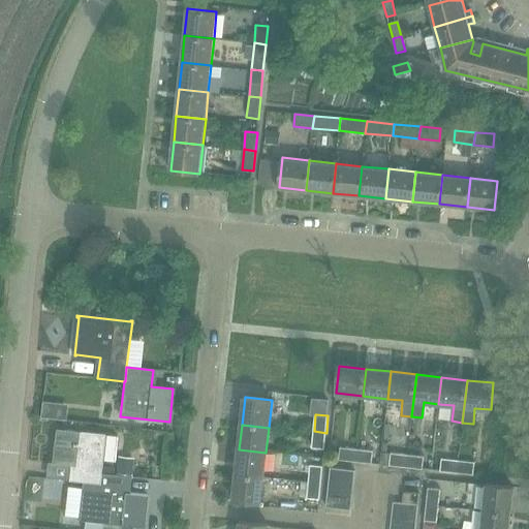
[(72,481),(81,483),(99,485),(100,473),(101,473),(102,460),(115,462),(118,436),(56,430),(53,462),(74,465),(72,481)]
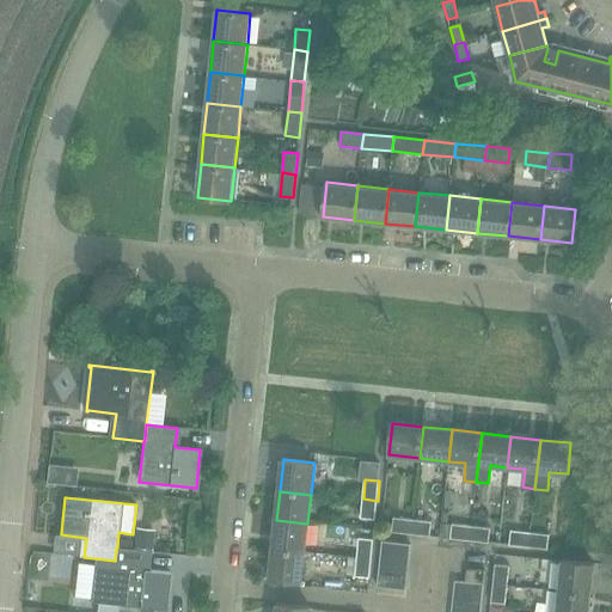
[(378,501),(363,499),(361,518),(375,520),(378,501)]
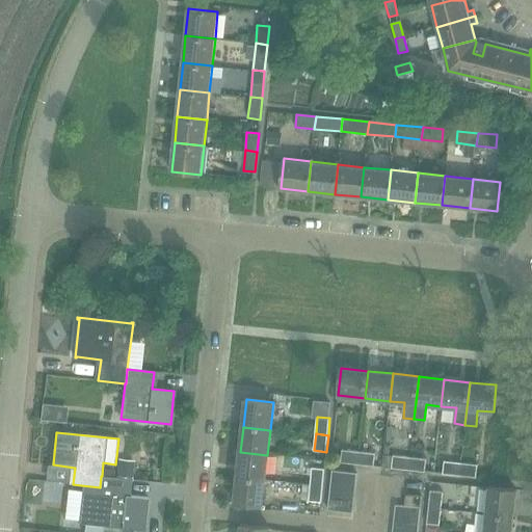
[(357,464),(358,452),(342,450),(341,462),(357,464)]
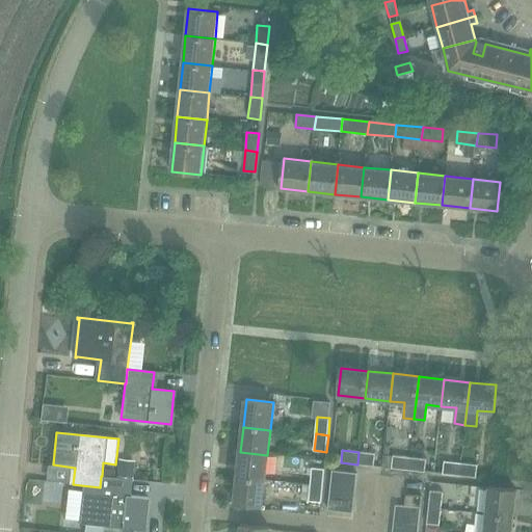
[(240,452),(238,478),(265,481),(267,455),(240,452)]
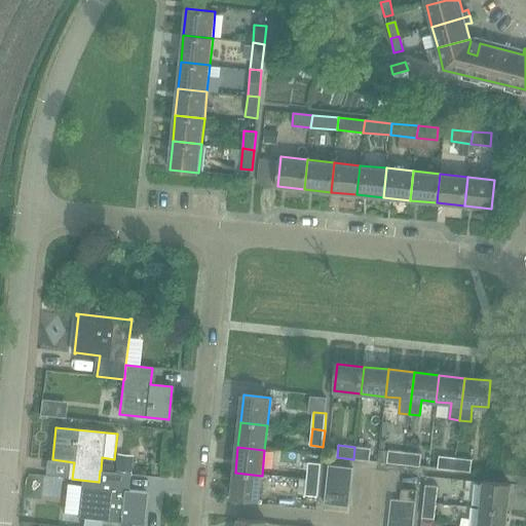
[(371,448),(354,447),(353,459),(370,461),(371,448)]
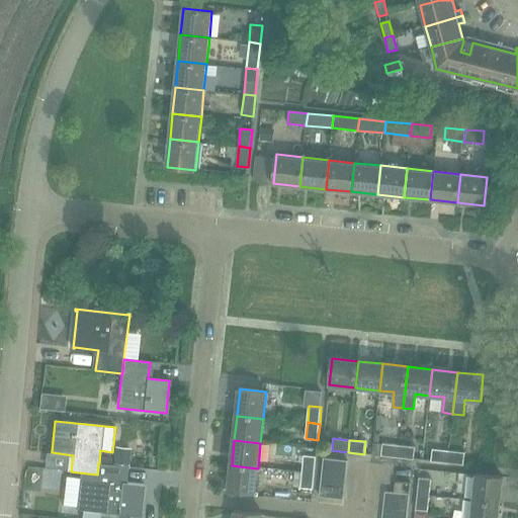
[(372,454),(398,457),(400,445),(383,443),(382,447),(373,446),(372,454)]
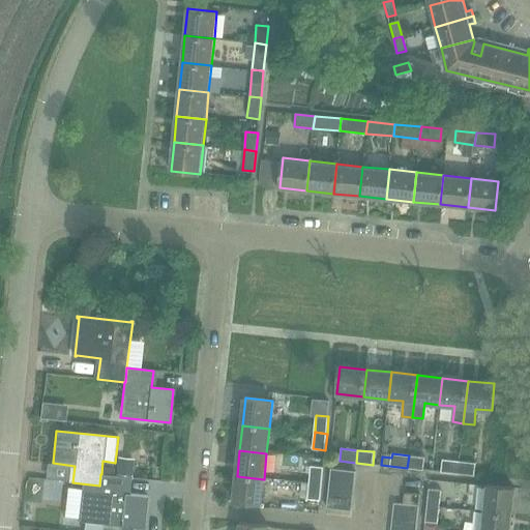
[(409,455),(407,468),(423,470),(425,458),(409,455)]
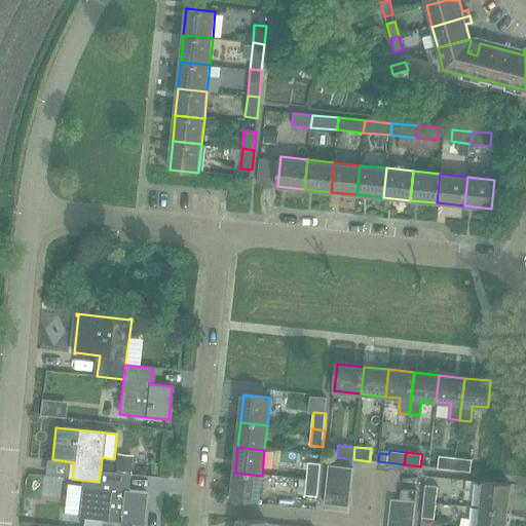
[(454,471),(456,458),(440,456),(438,468),(454,471)]
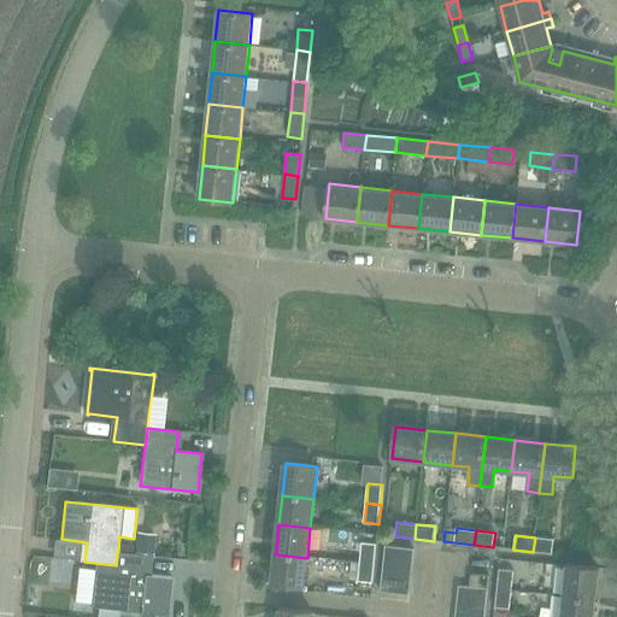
[(554,539),(535,538),(533,552),(552,553),(554,539)]
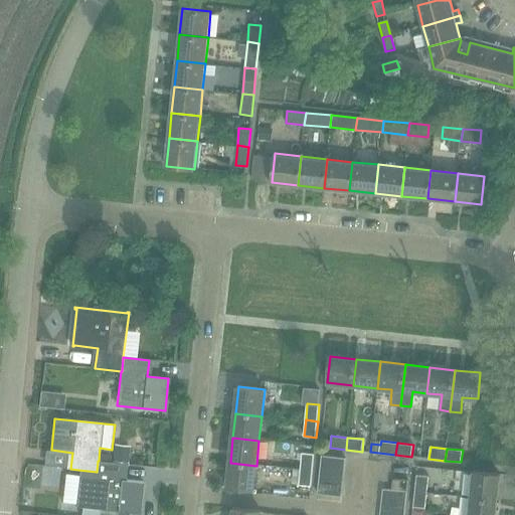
[(302,453),(301,469),(313,470),(314,454),(302,453)]
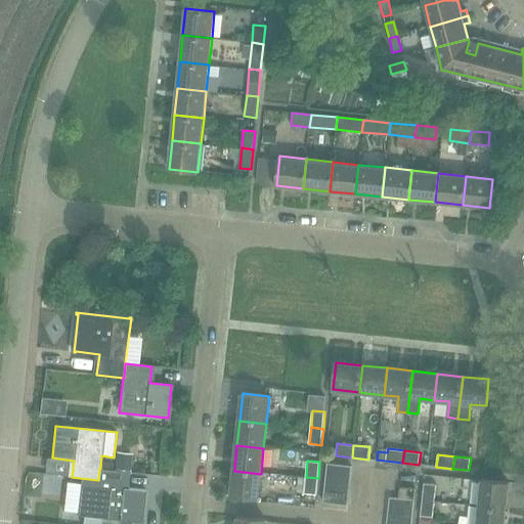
[(328,464),(326,477),(350,479),(352,467),(328,464)]
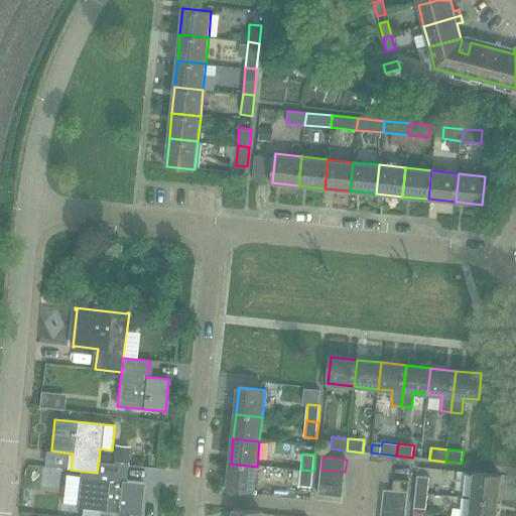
[(97,473),(79,471),(75,508),(92,510),(140,515),(143,483),(122,481),(124,465),(99,462),(98,462),(97,473)]
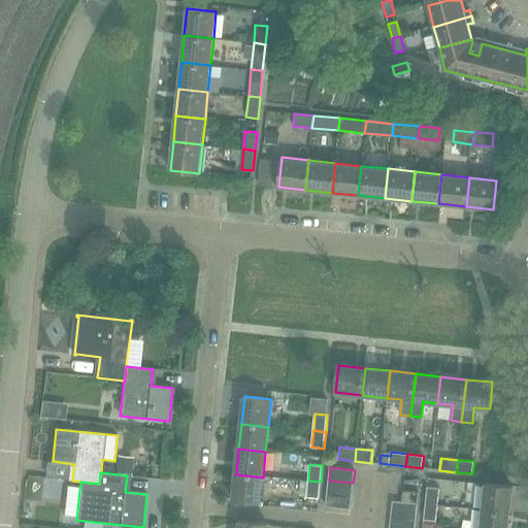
[(263,477),(236,474),(233,499),(260,502),(263,477)]
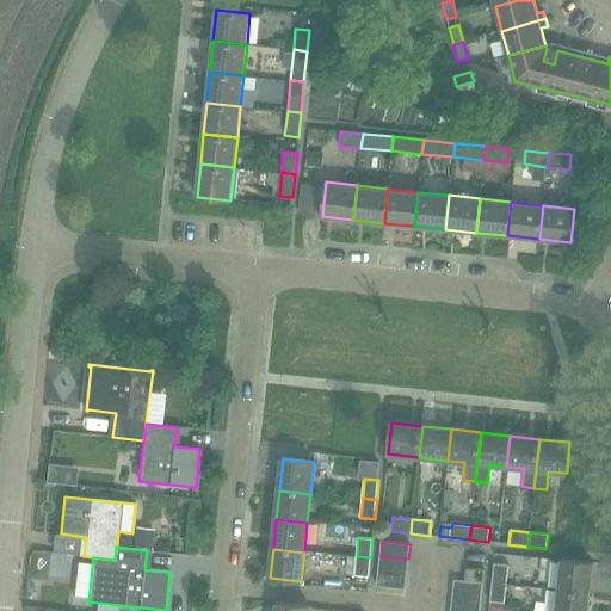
[(371,557),(357,556),(355,575),(369,576),(371,557)]
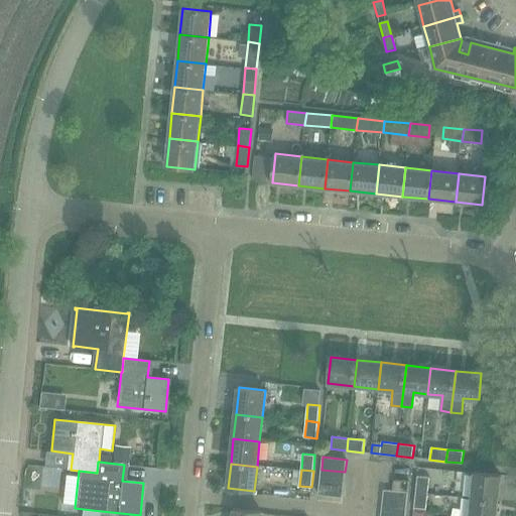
[(321,470),(319,481),(344,484),(345,472),(321,470)]
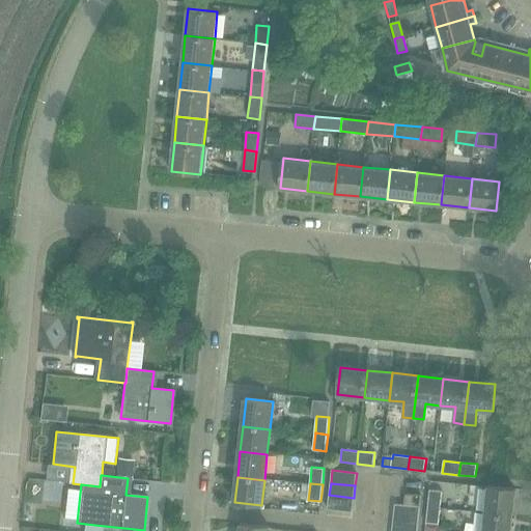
[(485,513),(512,515),(515,488),(487,485),(485,513)]
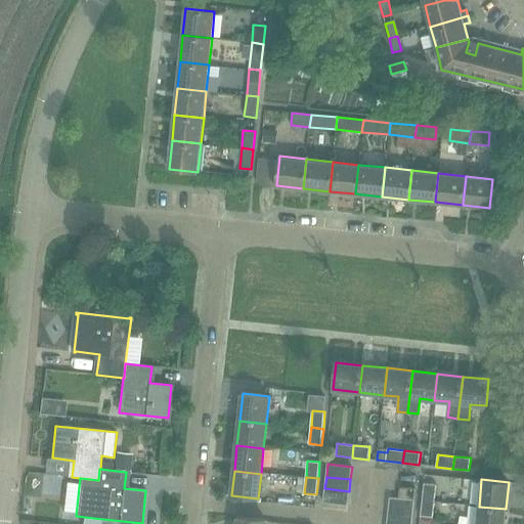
[(424,483),(423,495),(435,496),(437,484),(424,483)]
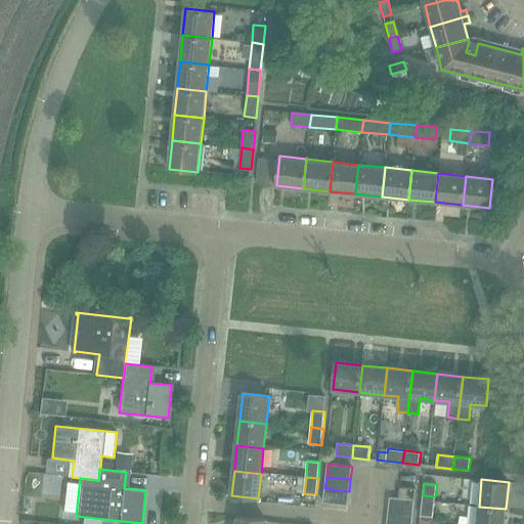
[(349,491),(324,488),(323,503),(348,506),(349,491)]
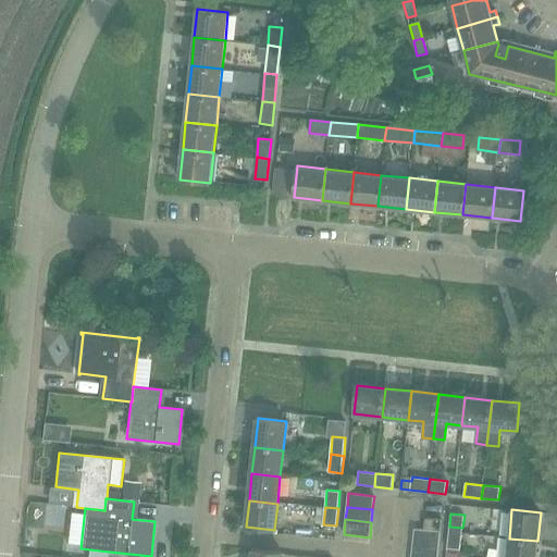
[(425,519),(424,530),(441,532),(442,520),(425,519)]
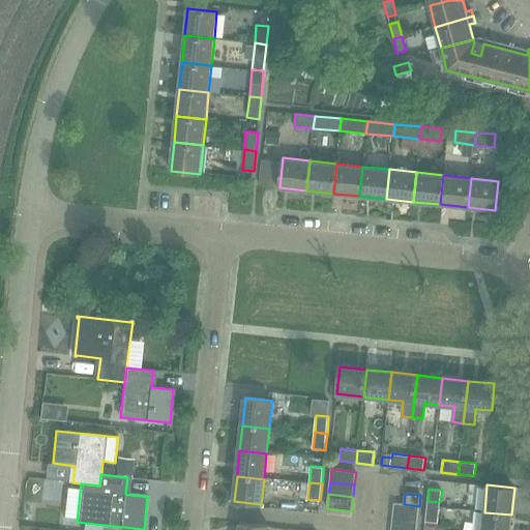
[(440,502),(428,501),(425,522),(438,523),(440,502)]
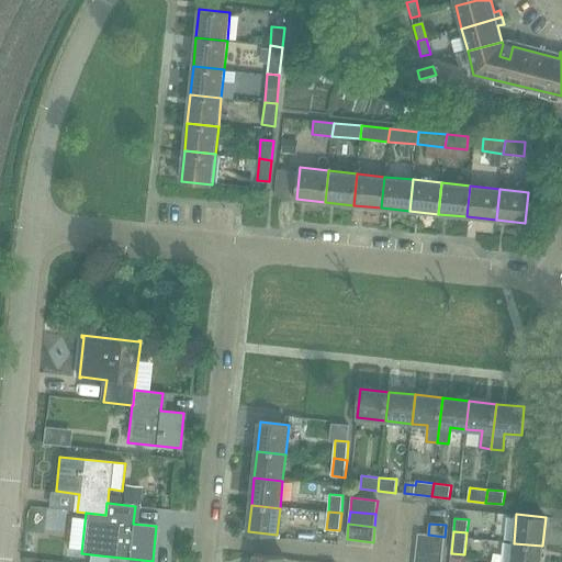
[(418,534),(417,547),(444,550),(445,537),(428,535),(418,534)]
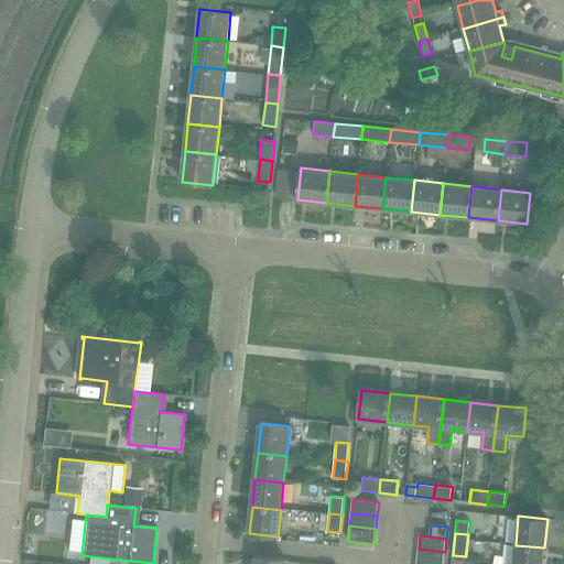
[(516,545),(512,563),(542,563),(544,548),(516,545)]
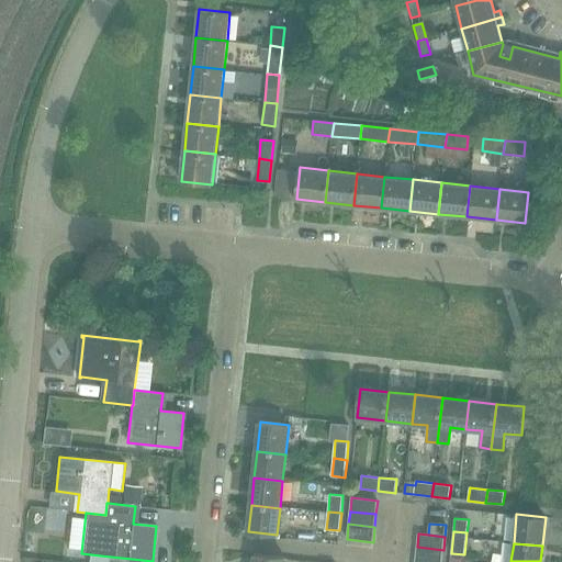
[(417,547),(415,560),(434,561),(441,561),(444,550),(417,547)]
